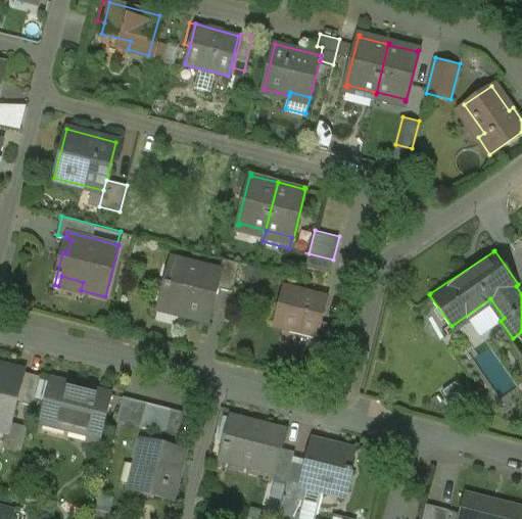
[(333,260),(309,253),(305,265),(330,271),(333,260)]
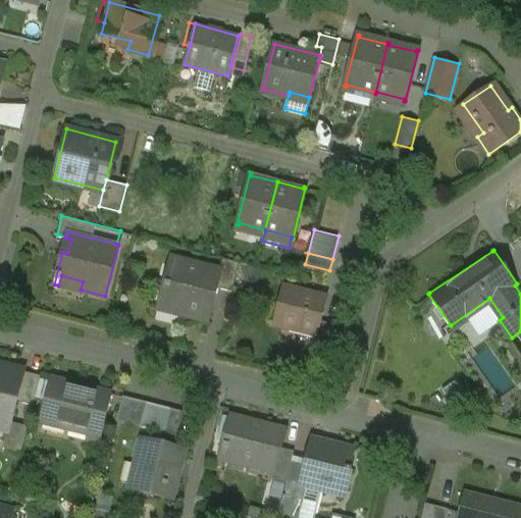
[(240,261),(222,256),(219,270),(220,270),(216,286),(232,290),(240,261)]
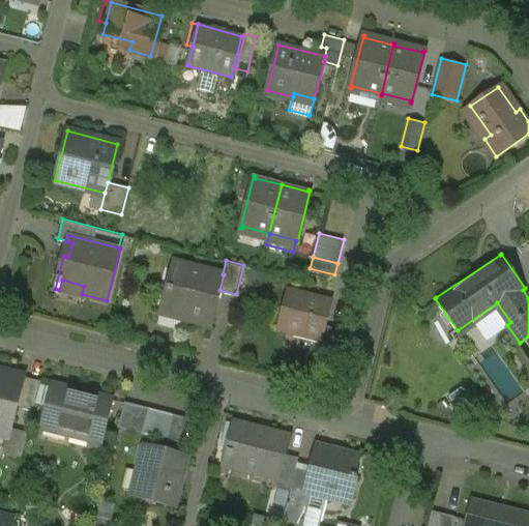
[(223,274),(174,262),(167,290),(172,291),(167,311),(210,322),(210,324),(211,324),(219,290),(224,274),(223,274)]
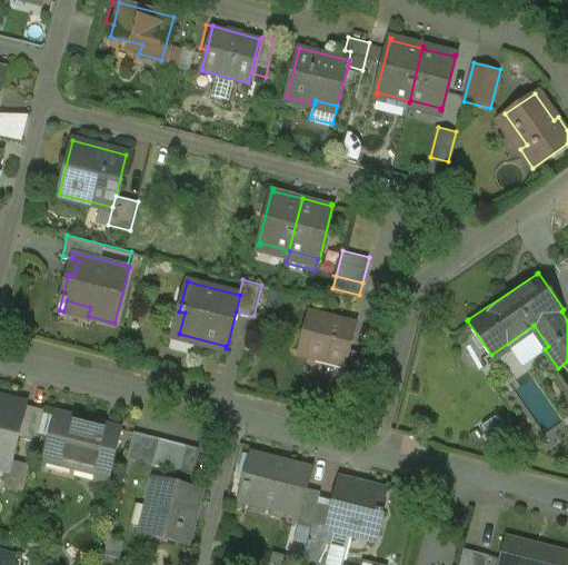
[(355,321),(310,310),(299,353),(345,364),(349,348),(355,321)]
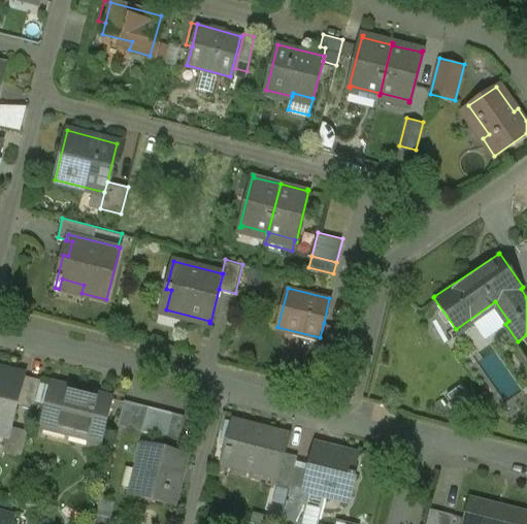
[(339,326),(324,323),(320,337),(317,349),(333,352),(339,326)]
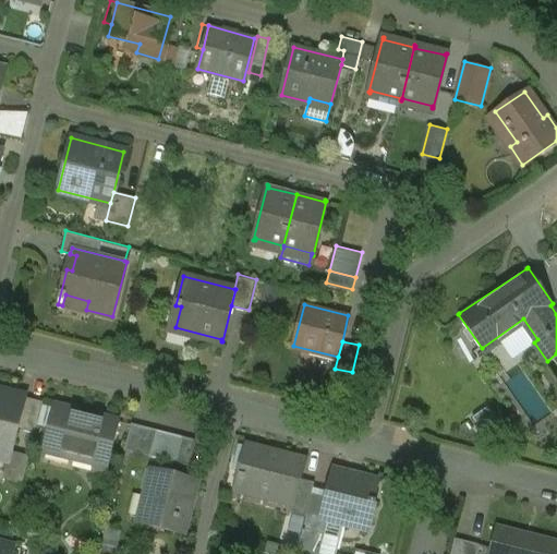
[(43,400),(0,389),(0,454),(9,457),(4,473),(23,479),(29,453),(13,448),(19,425),(36,430),(43,400)]
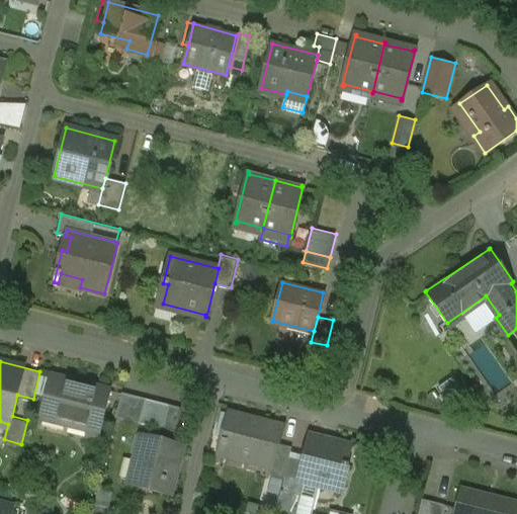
[(108,390),(53,374),(42,413),(67,419),(66,422),(97,430),(108,390)]
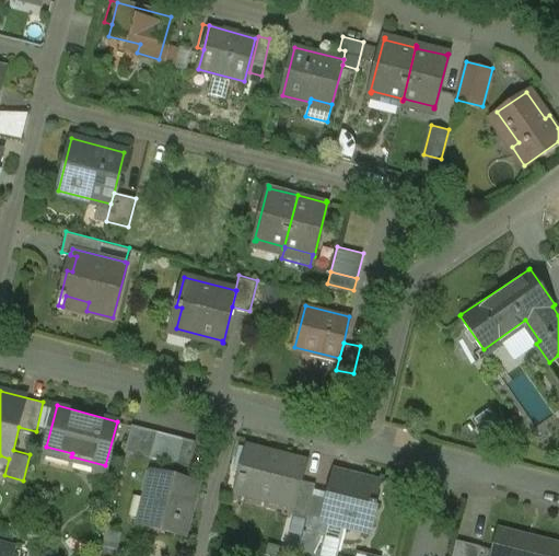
[(144,427),(132,424),(126,450),(139,453),(144,427)]
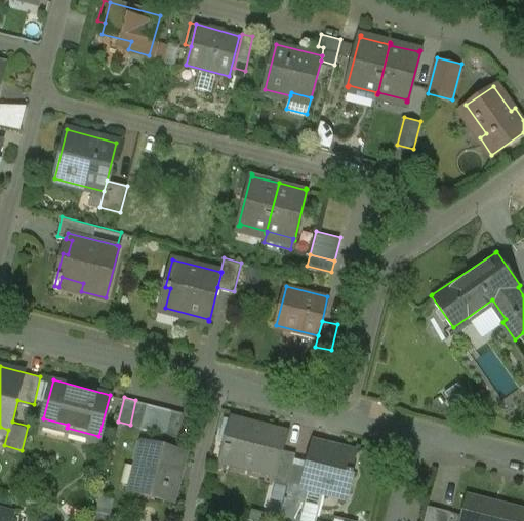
[(148,403),(135,400),(130,425),(142,427),(148,403)]
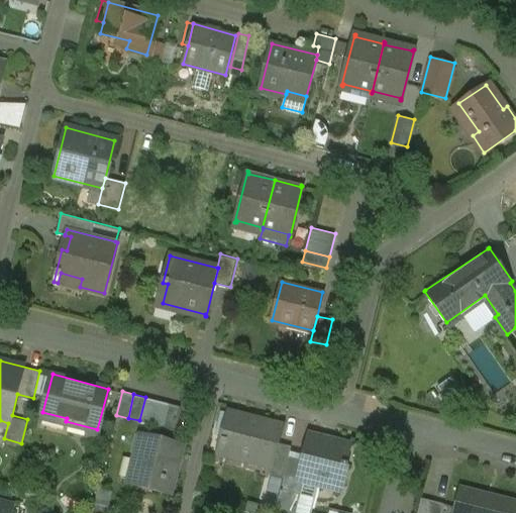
[(158,400),(145,397),(139,420),(151,423),(158,400)]
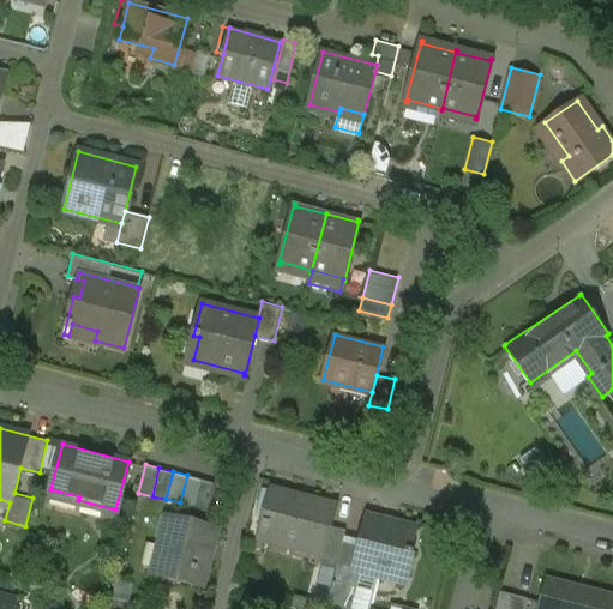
[(200,478),(187,475),(180,502),(193,506),(200,478)]
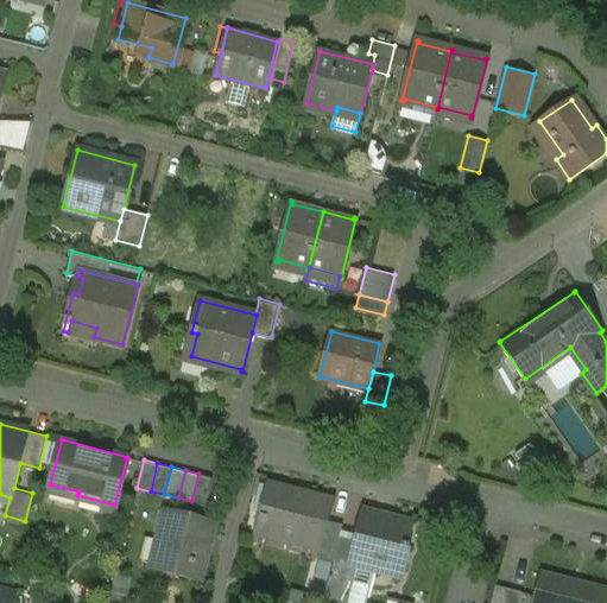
[(213,477),(198,474),(191,501),(206,505),(213,477)]
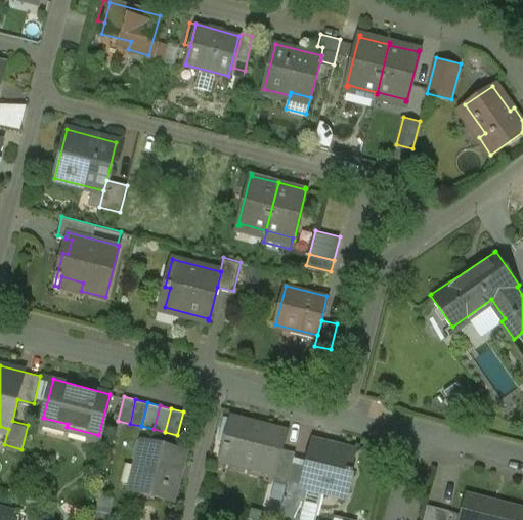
[(287,430),(233,417),(226,449),(237,451),(235,462),(275,472),(276,472),(282,449),(287,430)]
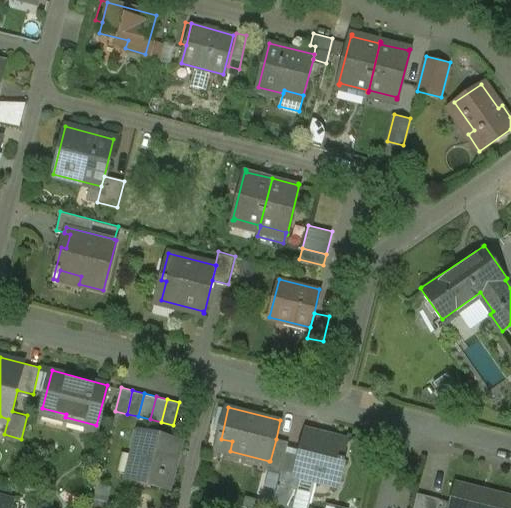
[(347,440),(307,429),(296,471),(296,472),(302,474),(340,484),(347,458),(343,457),(347,440)]
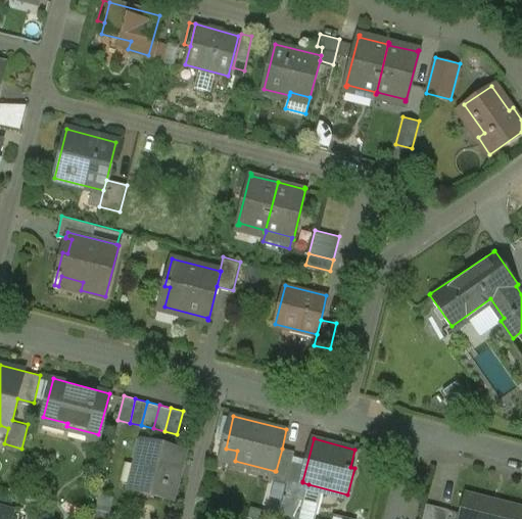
[(186,450),(145,439),(133,488),(174,499),(186,450)]
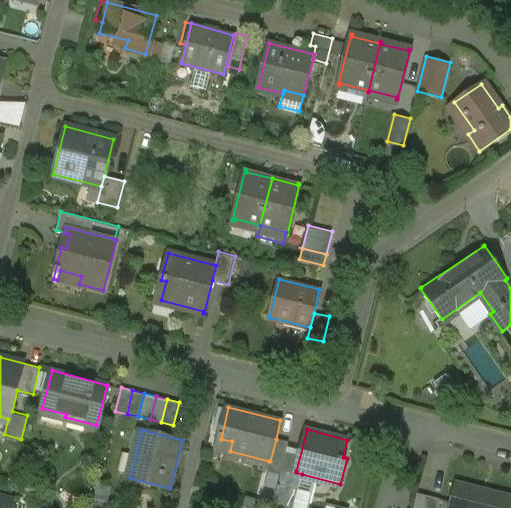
[(288,442),(276,439),(270,461),(269,461),(267,468),(281,472),(282,467),(288,442)]
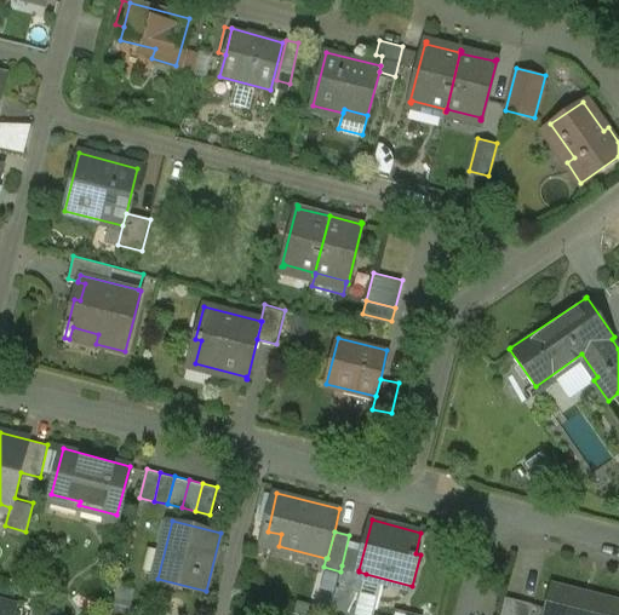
[(359,570),(342,565),(340,572),(331,607),(356,613),(366,574),(359,572),(359,570)]
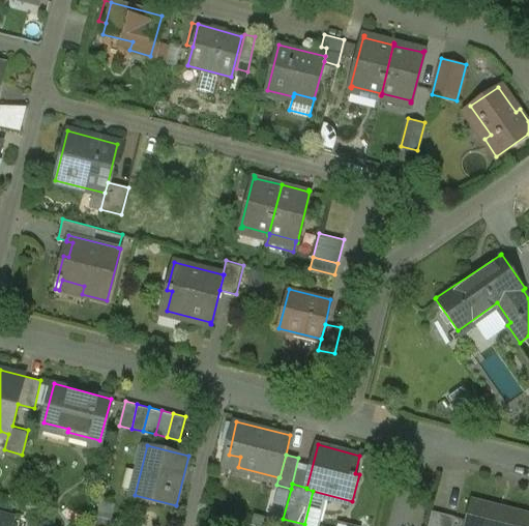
[(98,499),(95,525),(109,525),(112,501),(98,499)]
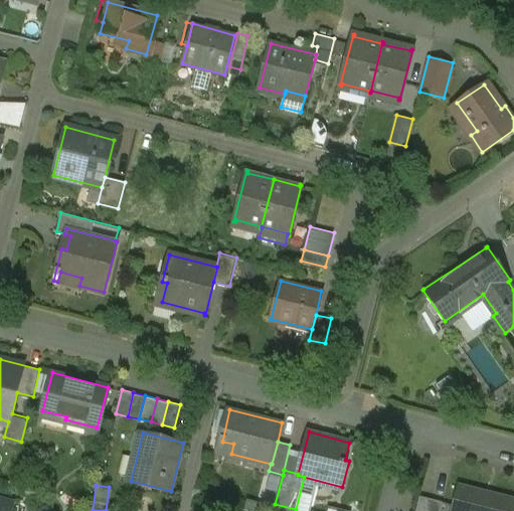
[(509,510),(513,497),(459,485),(452,510),(509,510)]
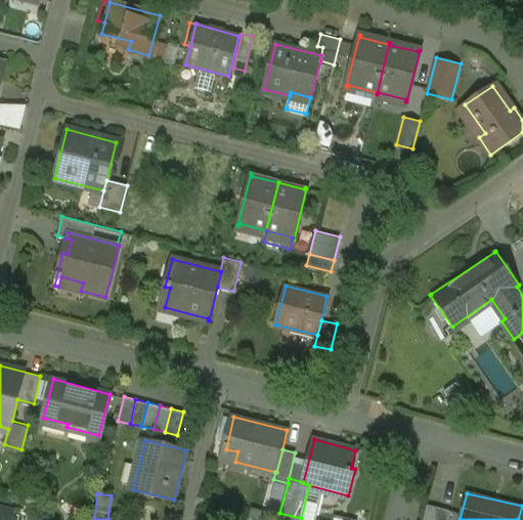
[(443,519),(446,509),(426,504),(422,519),(443,519)]
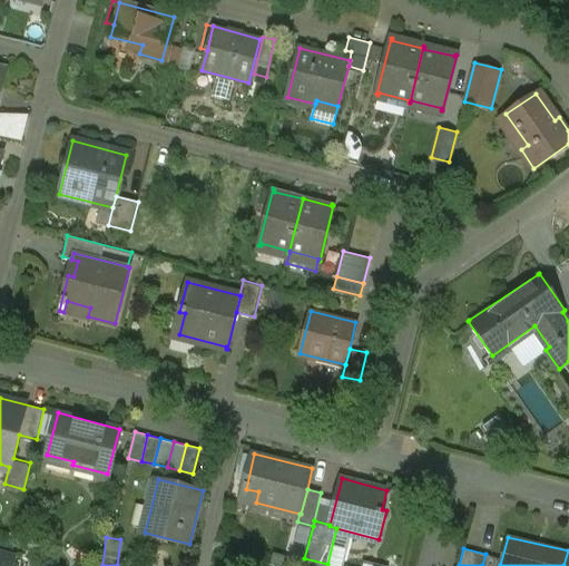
[(0,565),(11,565),(15,556),(0,552),(0,565)]
